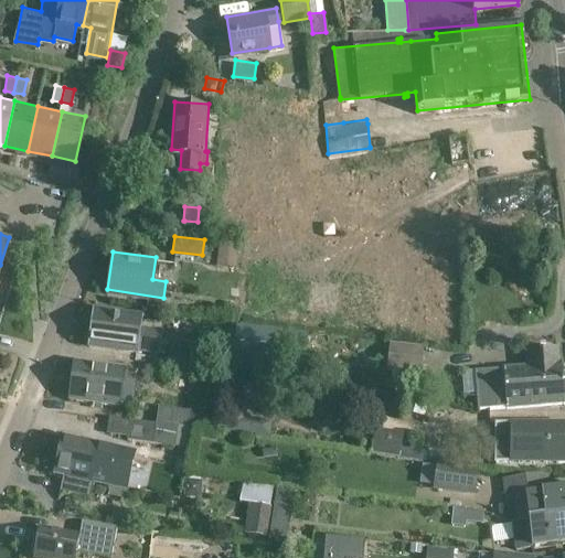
[(224,298),(222,308),(233,309),(234,299),(224,298)]
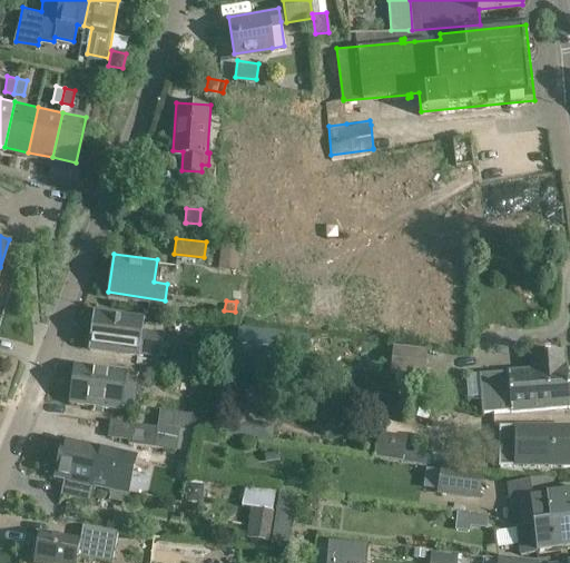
[(89,345),(89,346),(138,353),(138,351),(158,353),(161,331),(156,331),(141,328),(143,316),(94,309),(89,345)]
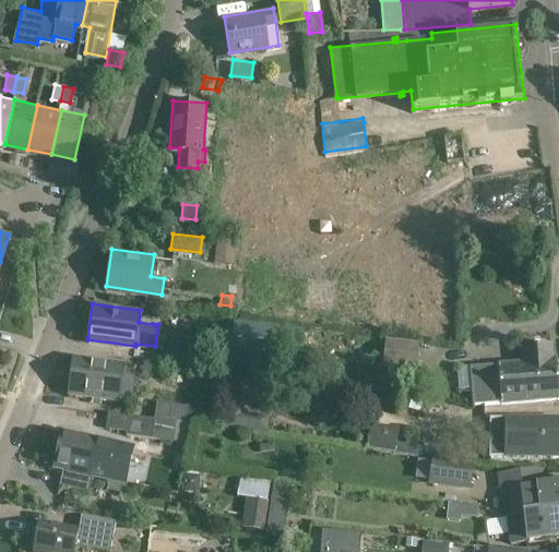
[(297,364),(301,328),(237,321),(234,346),(260,349),(259,360),(297,364)]
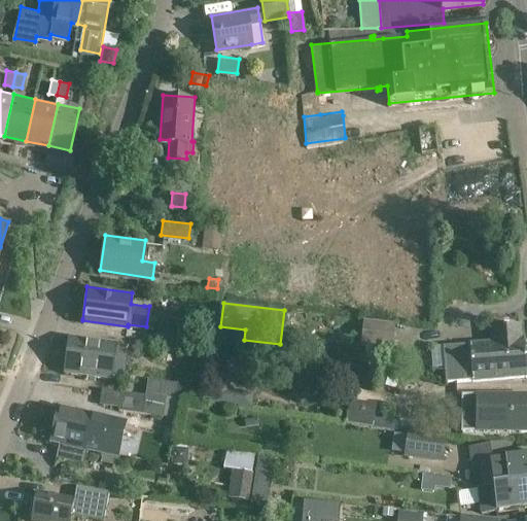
[(359,343),(392,346),(395,320),(362,317),(359,343)]
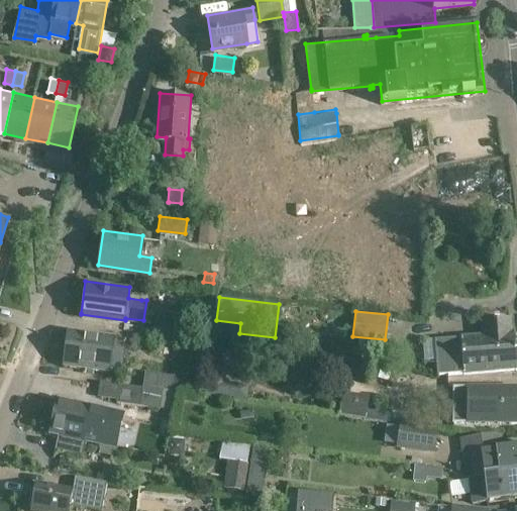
[(423,359),(436,358),(437,372),(516,367),(516,366),(515,332),(513,332),(512,317),(482,319),(483,334),(460,335),(460,336),(435,337),(435,336),(422,337),(423,359)]
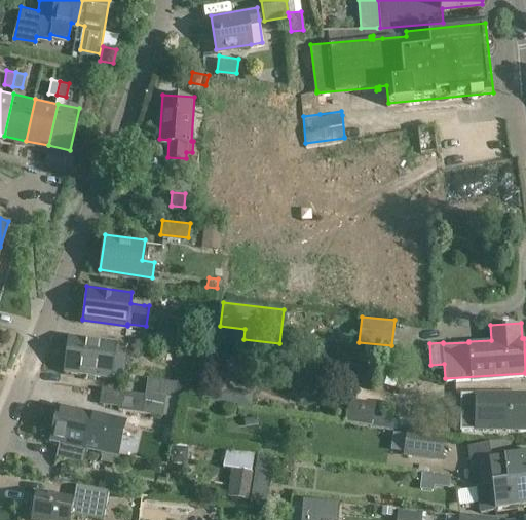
[(115,339),(69,333),(65,370),(110,375),(110,374),(123,375),(127,342),(114,341),(115,339)]
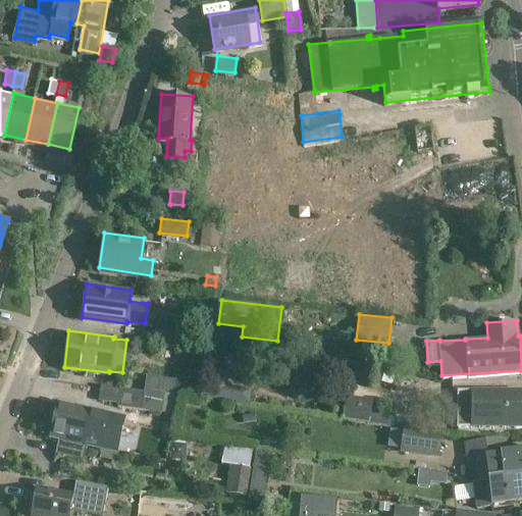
[(217,346),(211,395),(248,400),(250,387),(225,382),(228,360),(253,363),(255,351),(217,346)]
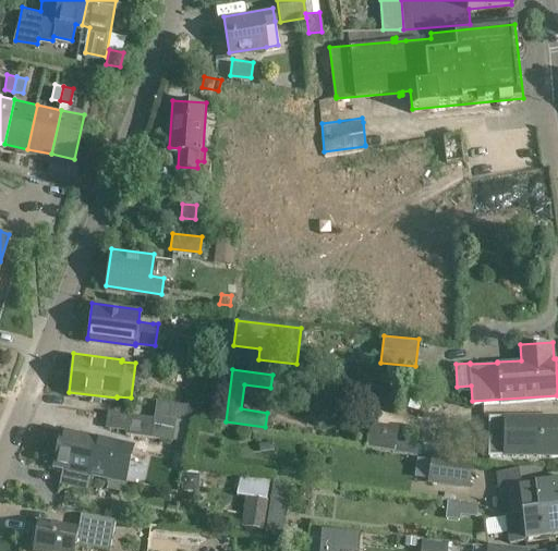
[(156,398),(154,413),(176,416),(199,419),(202,401),(202,400),(187,398),(186,403),(156,398)]
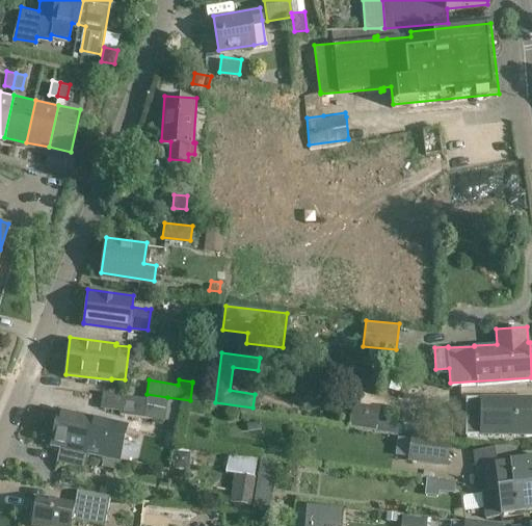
[(167,397),(147,394),(147,396),(123,392),(120,409),(120,412),(123,412),(164,418),(167,397)]
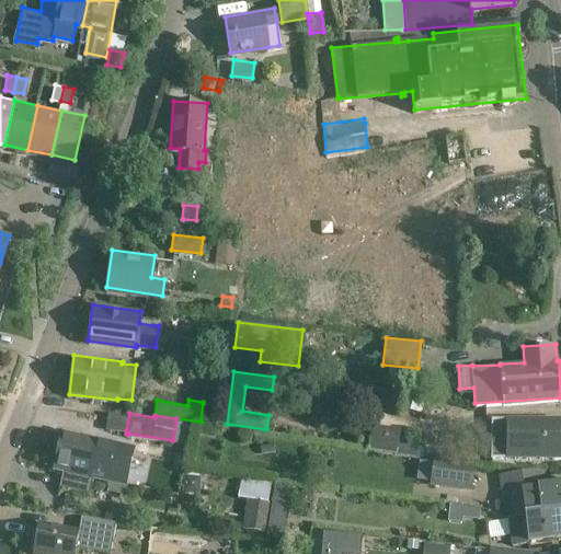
[(560,417),(492,416),(491,454),(560,454),(560,417)]
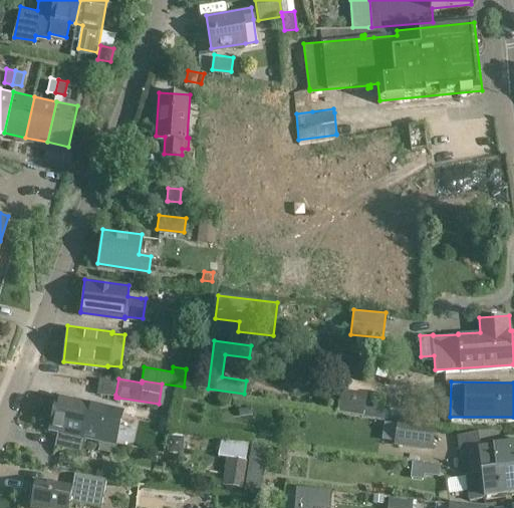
[(338,407),(364,407),(365,389),(339,389),(338,407)]
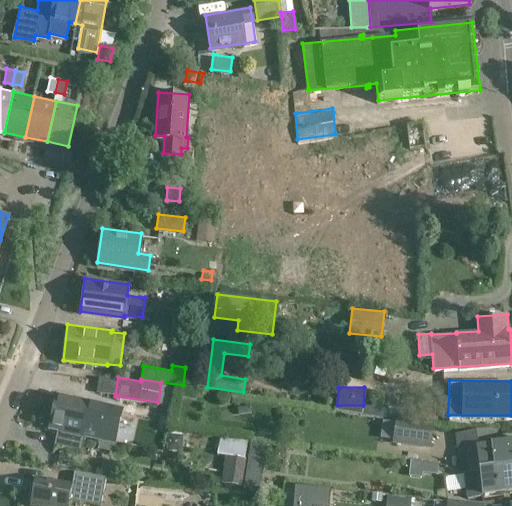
[(57,391),(49,426),(55,428),(52,442),(80,449),(83,434),(78,433),(87,398),(57,391)]
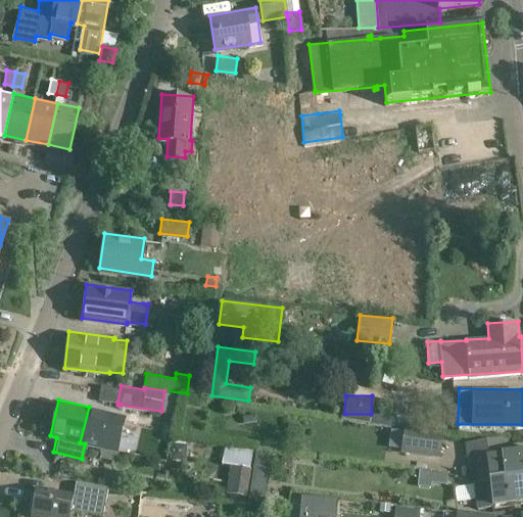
[(116,449),(124,416),(110,413),(110,412),(89,407),(80,442),(85,443),(101,448),(102,448),(103,444),(116,449)]
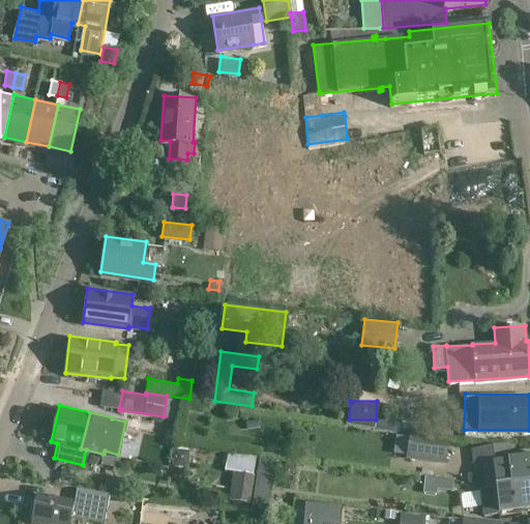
[(258,423),(257,415),(245,417),(246,426),(258,423)]
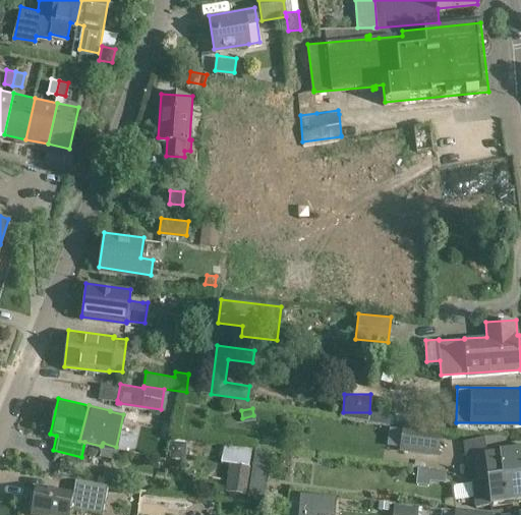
[(395,409),(393,420),(412,423),(413,411),(395,409)]
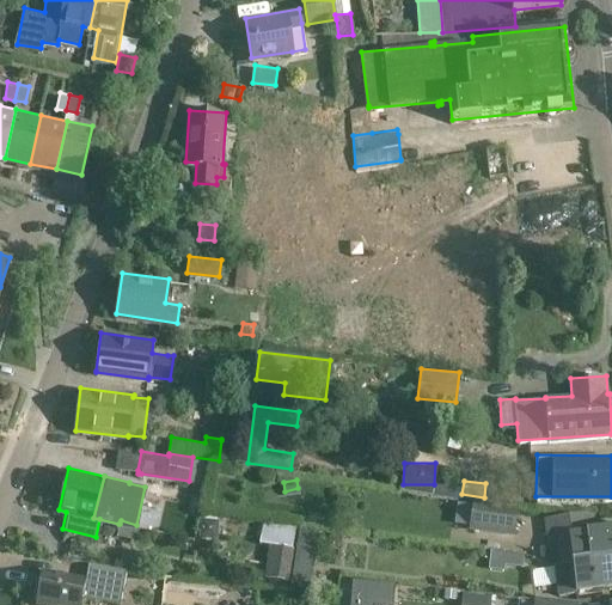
[(476,502),(472,526),(519,532),(521,508),(476,502)]
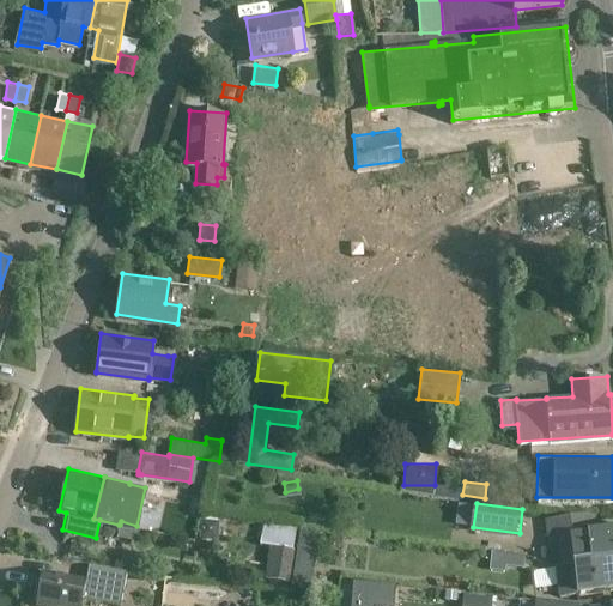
[(575,563),(612,558),(612,529),(596,532),(595,514),(583,511),(544,516),(546,537),(553,537),(557,564),(565,563),(575,562),(575,563)]
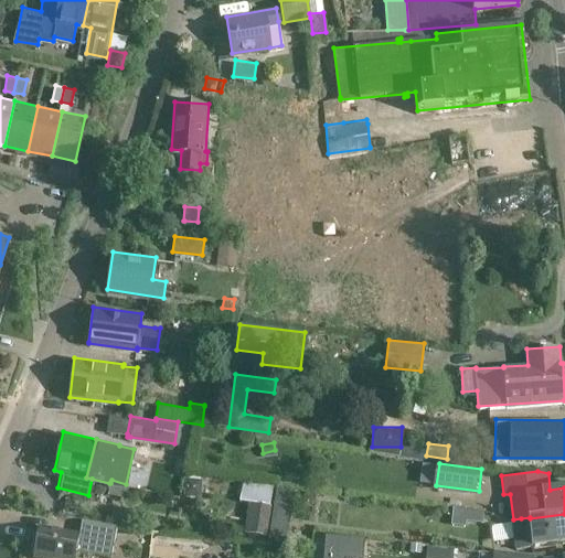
[(292,489),(274,486),(266,537),(286,540),(292,489)]
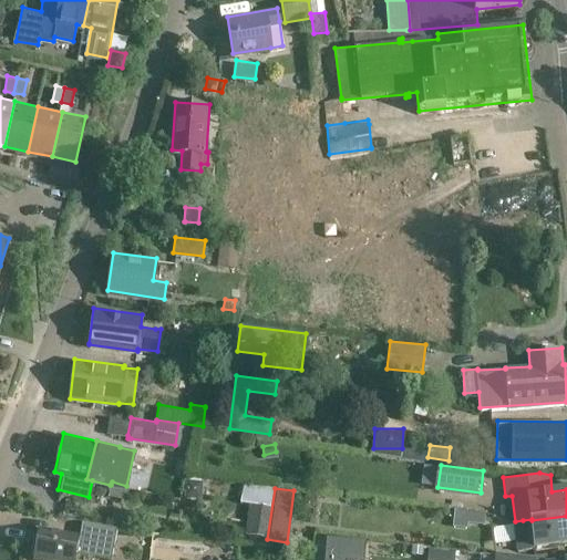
[(244,533),(266,537),(270,507),(248,504),(244,533)]
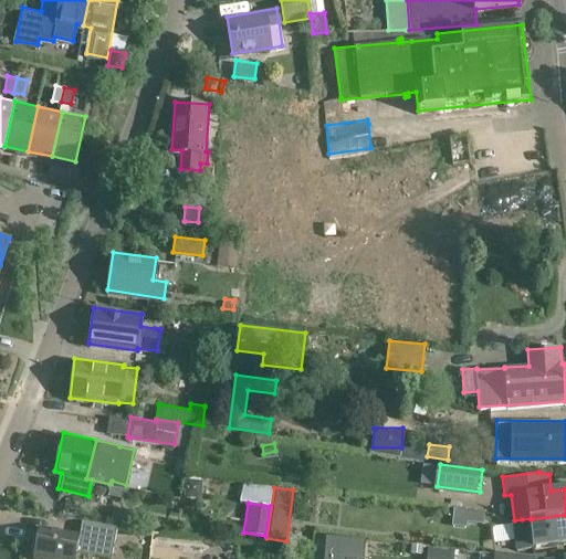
[(114,505),(112,520),(126,523),(128,508),(114,505)]
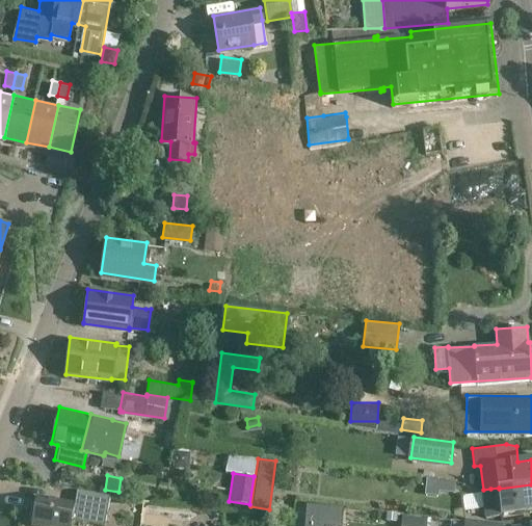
[(531,484),(499,489),(502,513),(531,509),(531,484)]
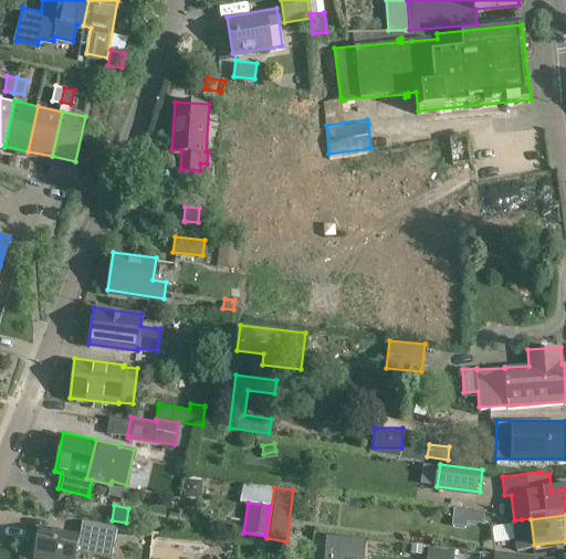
[(80,535),(40,527),(34,556),(51,558),(75,558),(77,549),(112,557),(118,524),(84,518),(80,535)]
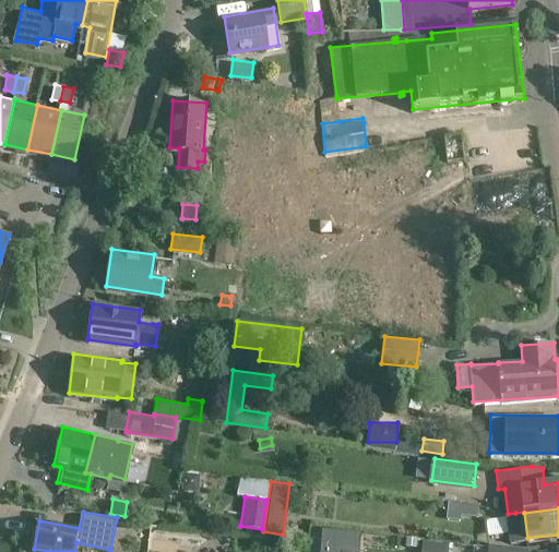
[(319,551),(341,551),(341,550),(358,551),(360,529),(321,527),(319,551)]
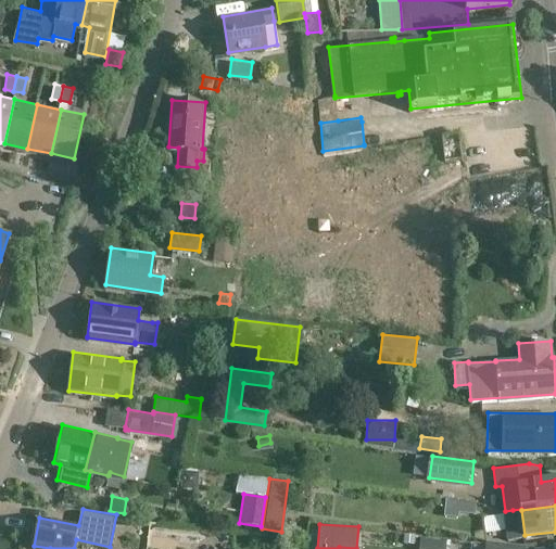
[(404,531),(403,539),(414,541),(415,533),(404,531)]
